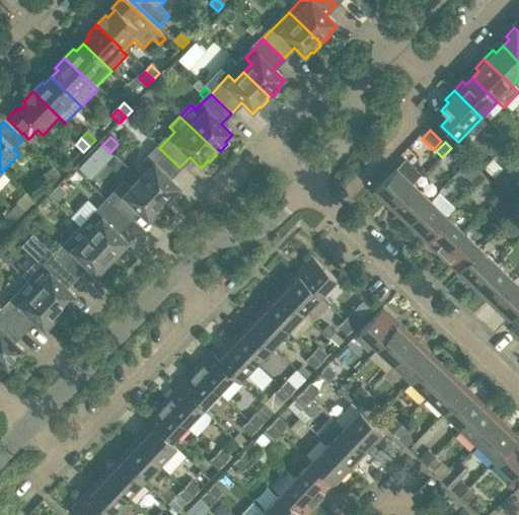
[(101,146),(81,167),(92,178),(114,157),(101,146)]
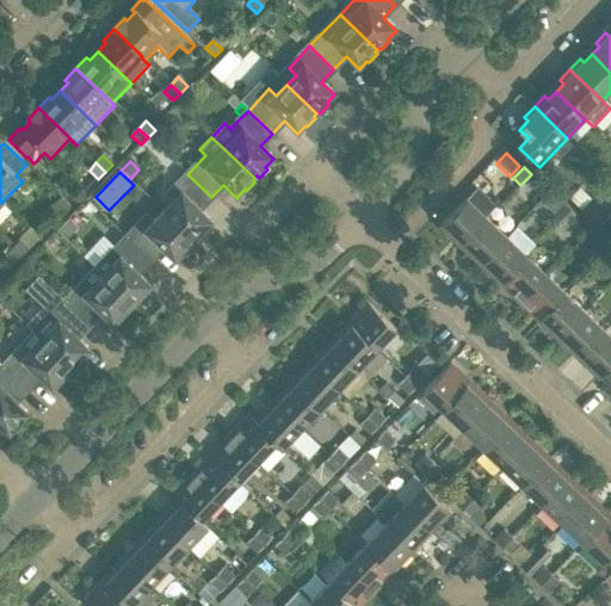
[(197,241),(205,233),(204,232),(211,223),(198,210),(211,197),(187,174),(166,197),(173,203),(164,214),(193,242),(196,240),(197,241)]
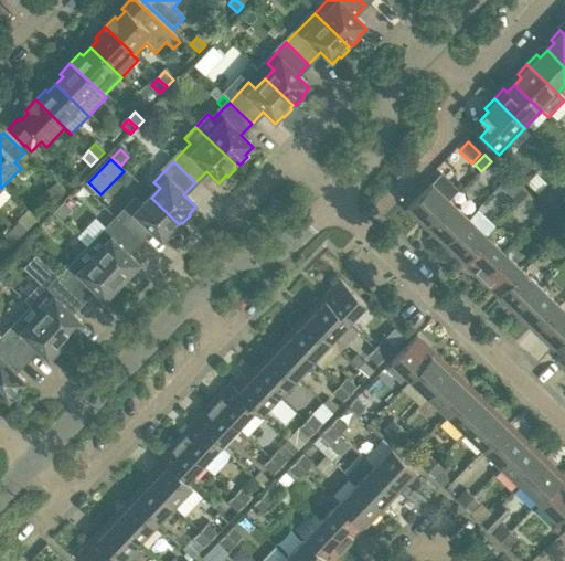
[(489,178),(499,167),(491,161),(481,171),(489,178)]
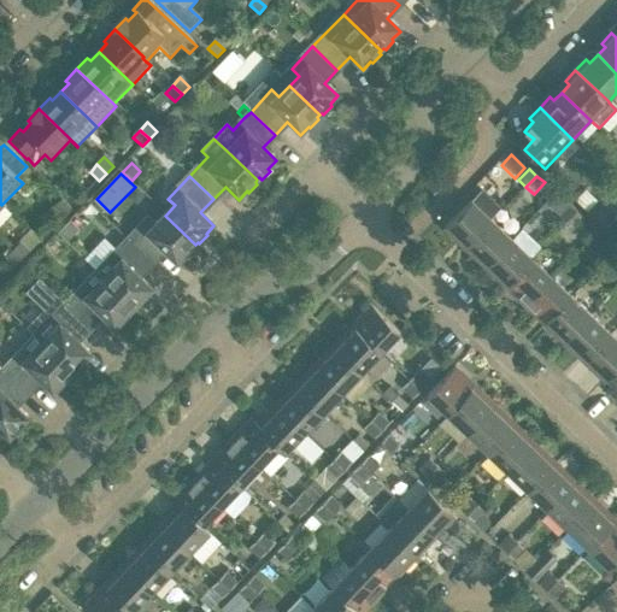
[(462,242),(468,248),(492,223),(492,222),(501,211),(482,193),(444,231),(459,246),(462,242)]
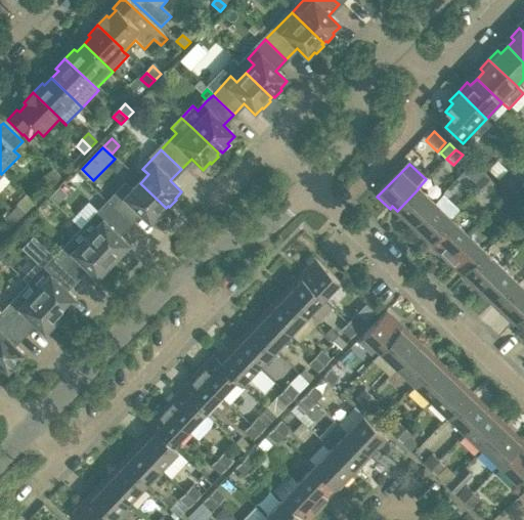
[(507,188),(522,172),(516,166),(499,182),(507,188)]
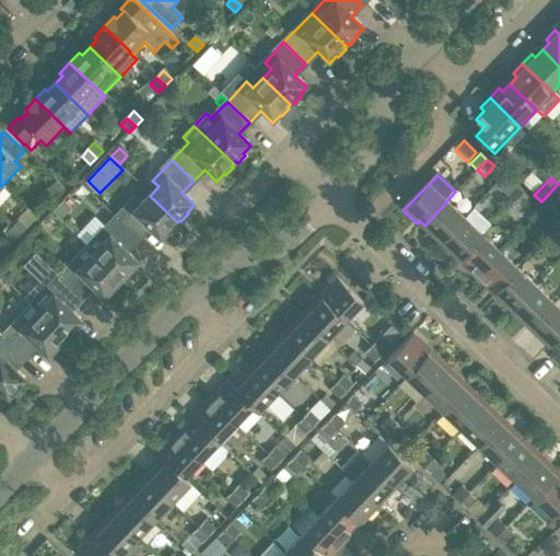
[(58,198),(65,190),(56,183),(49,189),(58,198)]
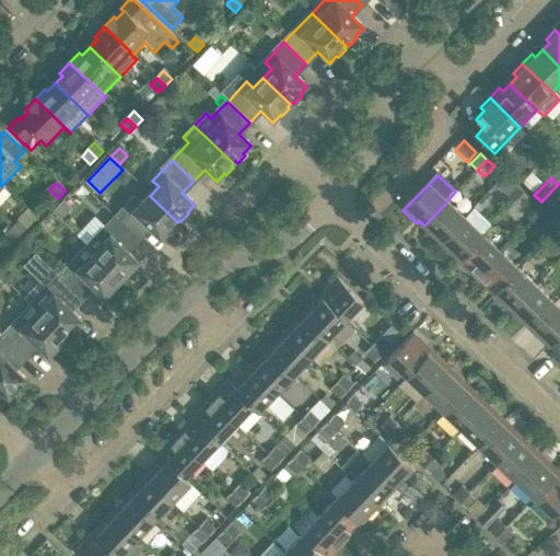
[(514,204),(523,194),(516,187),(506,198),(514,204)]
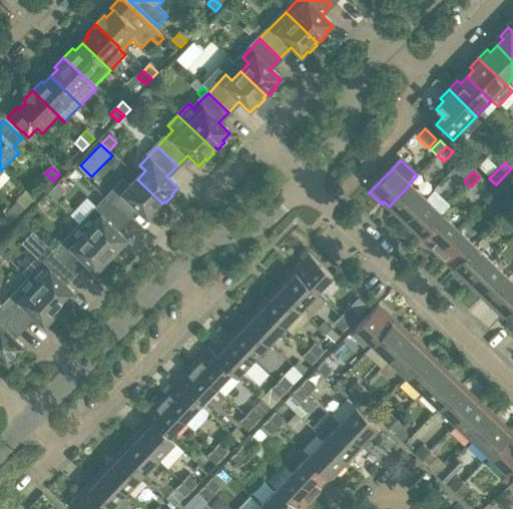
[(477,192),(486,183),(479,177),(471,186),(477,192)]
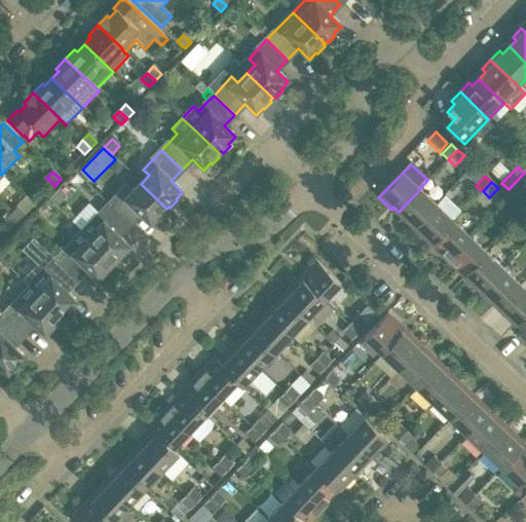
[(166,209),(141,184),(133,193),(126,187),(108,206),(128,225),(140,215),(150,225),(157,218),(159,219),(166,212),(164,211),(166,209)]
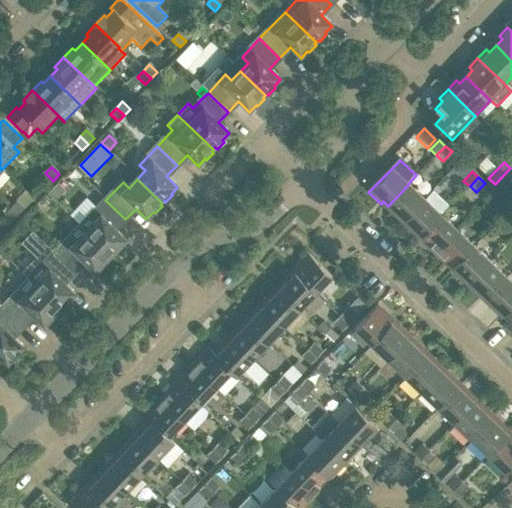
[(511,200),(511,199),(511,183),(503,191),(511,200)]
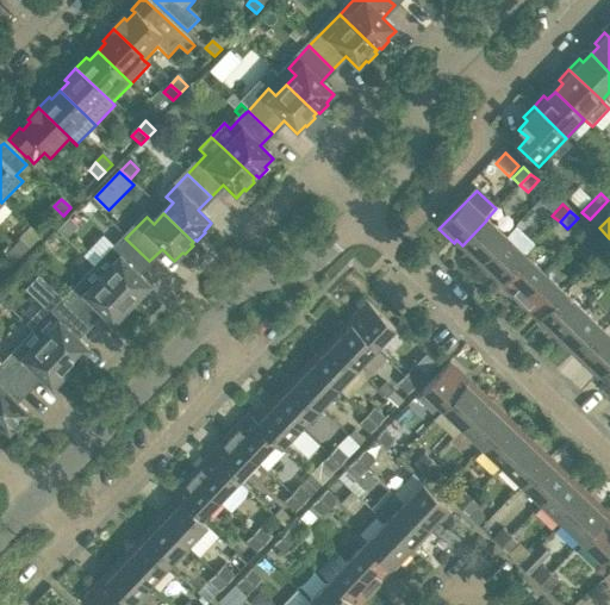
[(69,219),(57,232),(67,241),(78,229),(69,219)]
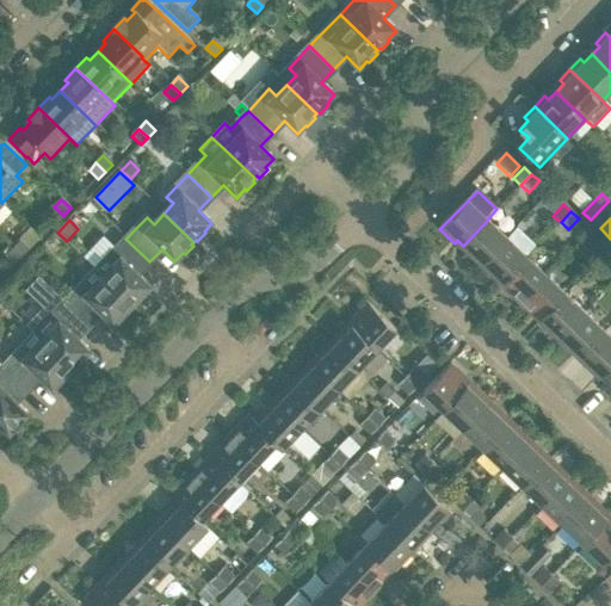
[(480,267),(507,240),(487,221),(463,246),(469,251),(466,254),(480,267)]
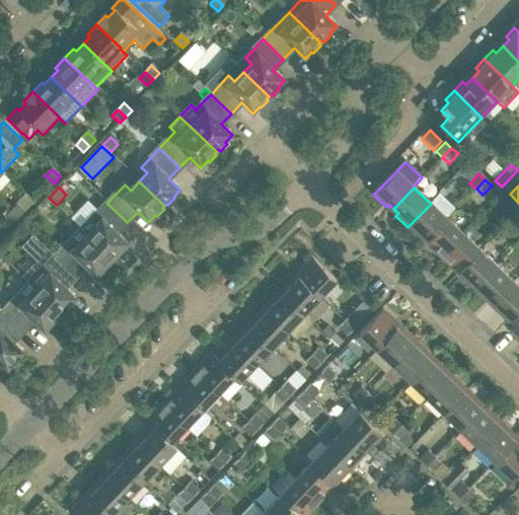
[(117,233),(127,222),(106,203),(89,221),(80,230),(86,236),(113,261),(115,259),(116,260),(123,252),(121,250),(128,244),(117,233)]
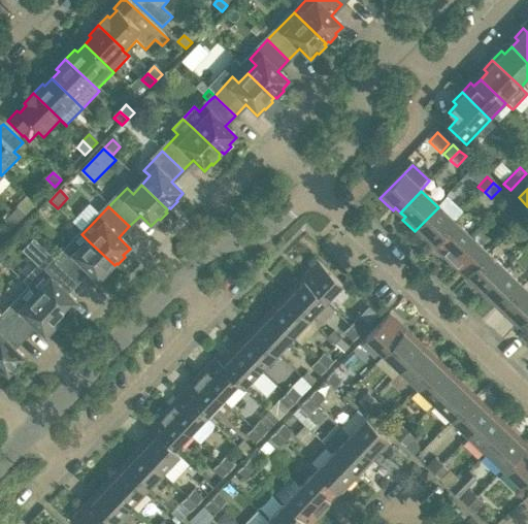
[(434,244),(455,223),(438,207),(415,231),(427,242),(429,240),(434,244)]
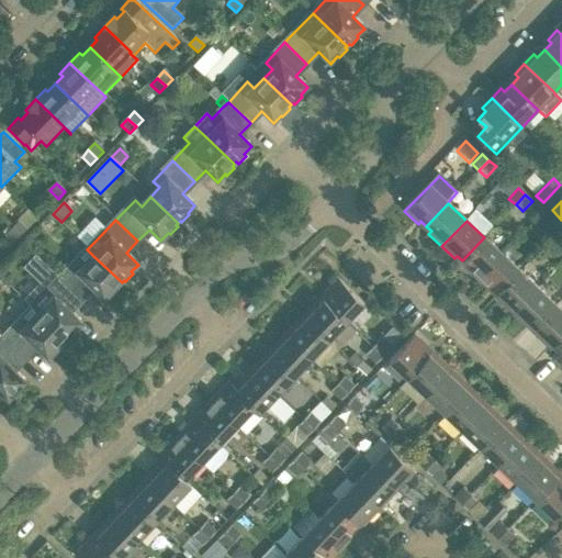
[(21,238),(27,232),(19,223),(12,230),(21,238)]
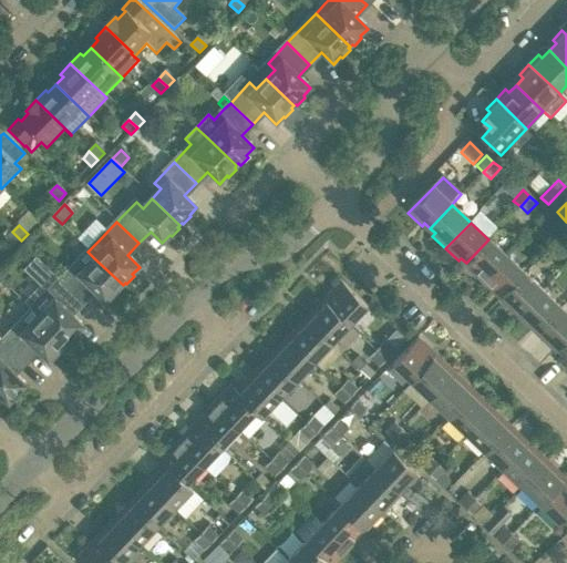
[(557,242),(566,232),(560,225),(550,235),(557,242)]
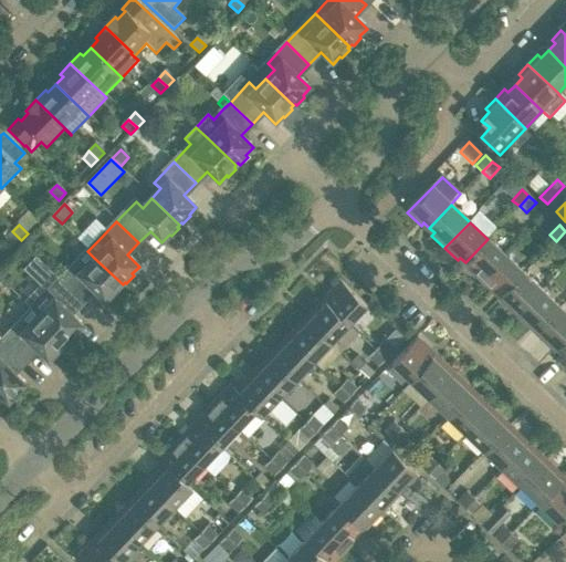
[(14,247),(21,240),(12,231),(6,239),(14,247)]
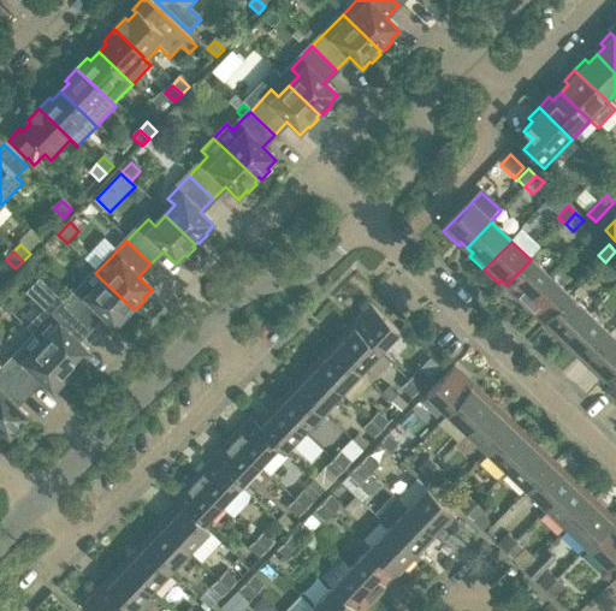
[(612,270),(615,266),(615,251),(605,262),(612,270)]
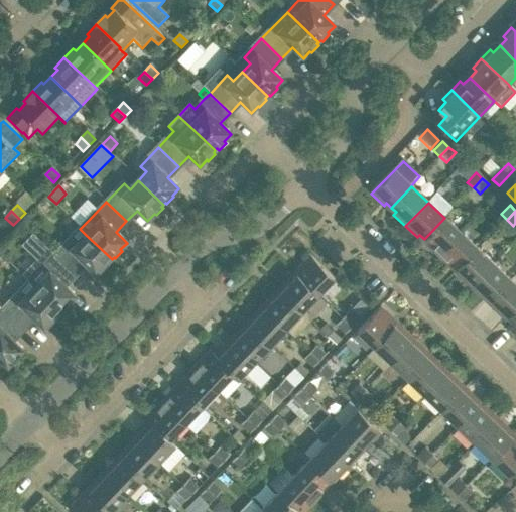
[(438,258),(462,234),(444,218),(424,239),(429,244),(426,247),(438,258)]
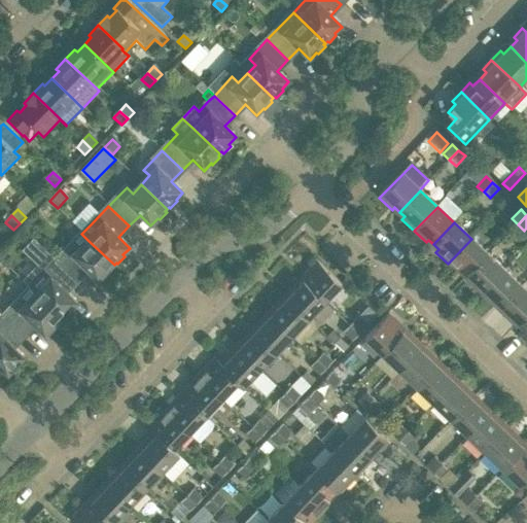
[(73,243),(56,262),(76,281),(86,270),(98,281),(105,274),(106,276),(113,268),(112,267),(114,265),(88,240),(81,234),(73,243)]
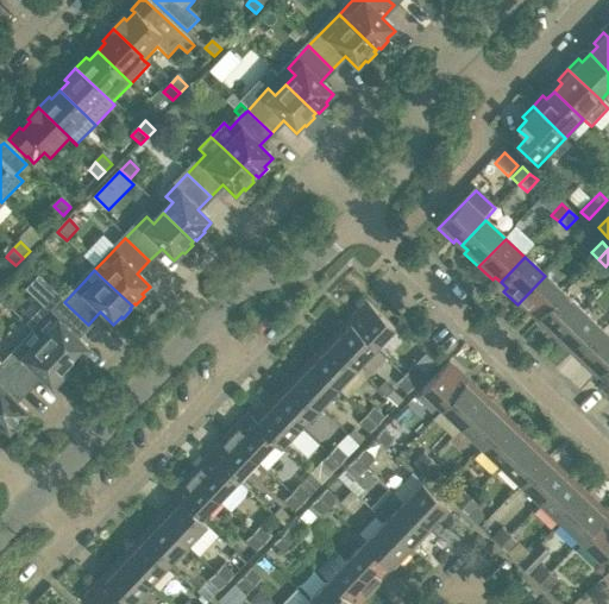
[(540,320),(564,295),(545,276),(518,304),(532,318),(534,314),(540,320)]
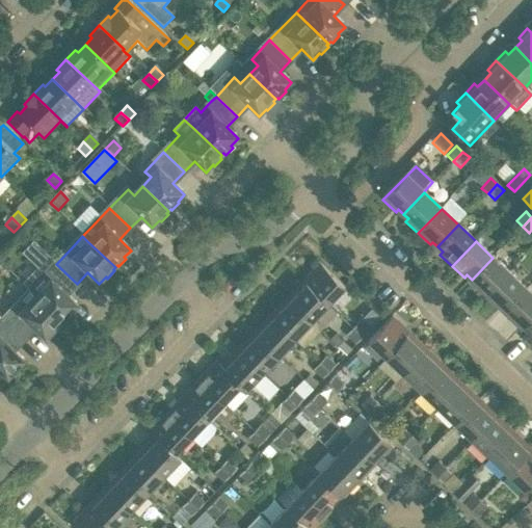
[(486,298),(510,274),(493,258),(472,280),(477,284),(474,287),(486,298)]
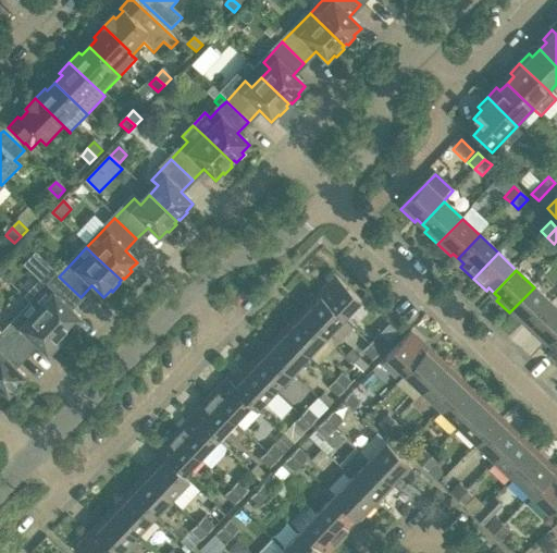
[(37,312),(64,338),(66,336),(69,338),(76,330),(74,328),(82,320),(70,309),(81,297),(59,277),(39,296),(31,306),(37,312)]
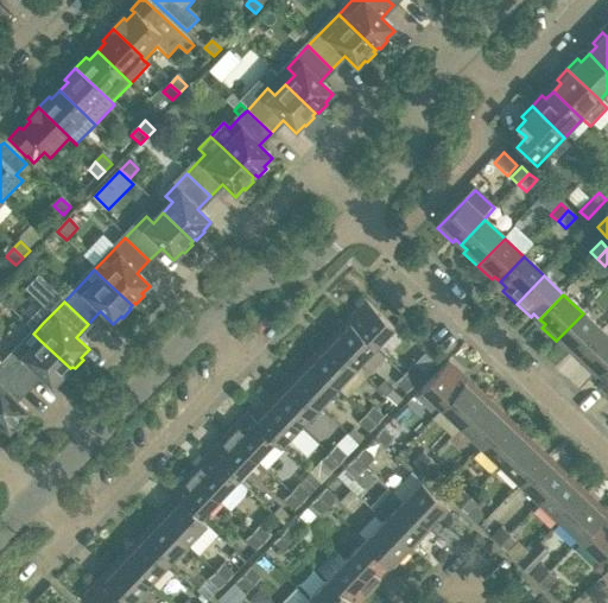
[(394,330),(366,303),(352,318),(355,321),(350,325),(347,323),(375,350),(394,330)]
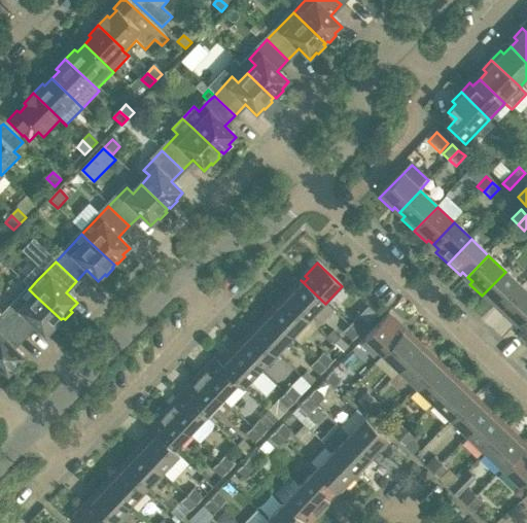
[(502,309),(522,288),(505,272),(482,295),(494,307),(496,304),(502,309)]
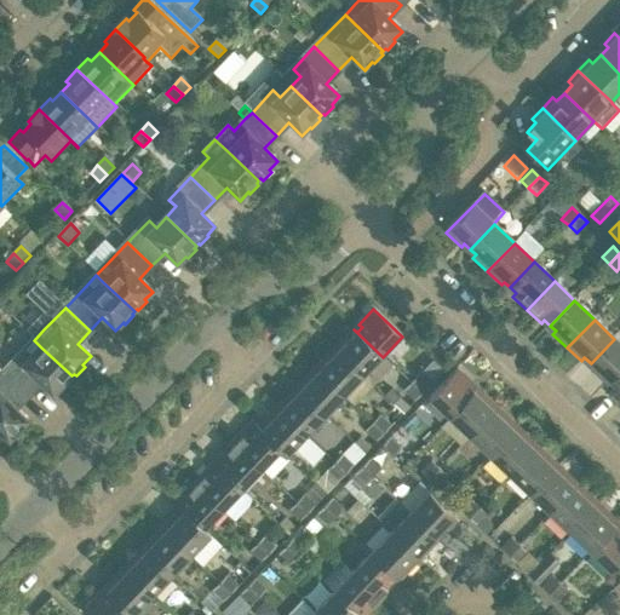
[(363,378),(383,357),(354,329),(339,344),(343,348),(338,354),(363,378)]
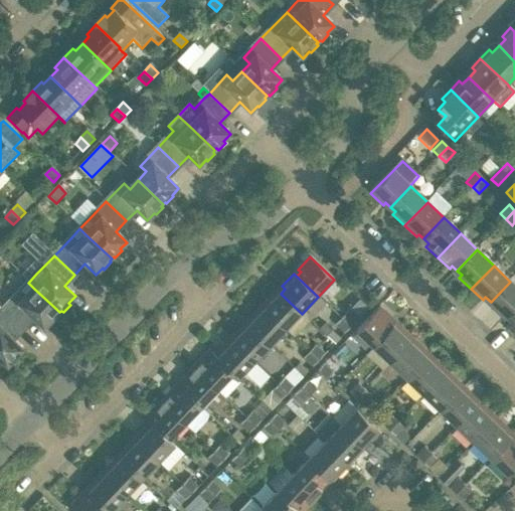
[(505,322),(514,310),(514,285),(510,282),(491,302),(495,307),(492,310),(505,322)]
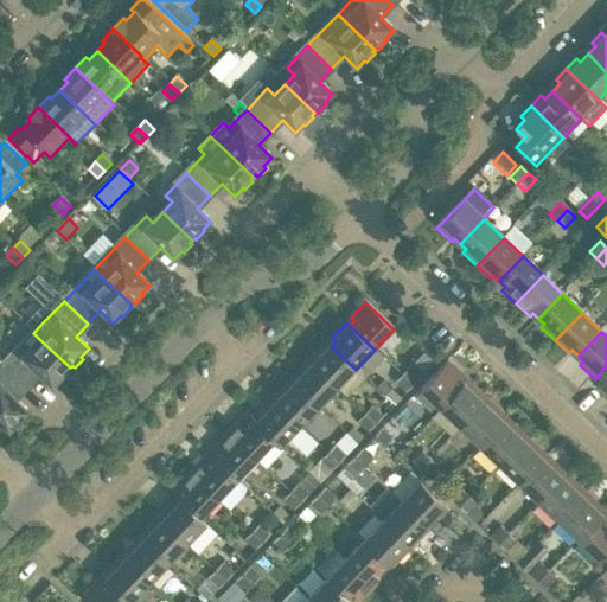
[(24,343),(2,365),(27,388),(39,376),(52,388),(59,379),(62,380),(70,372),(68,371),(70,367),(40,340),(33,333),(24,343)]
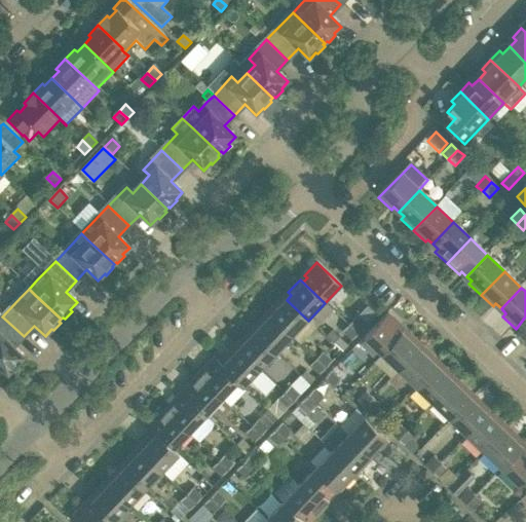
[(308,321),(287,300),(282,305),(278,302),(267,313),(292,337),(308,321)]
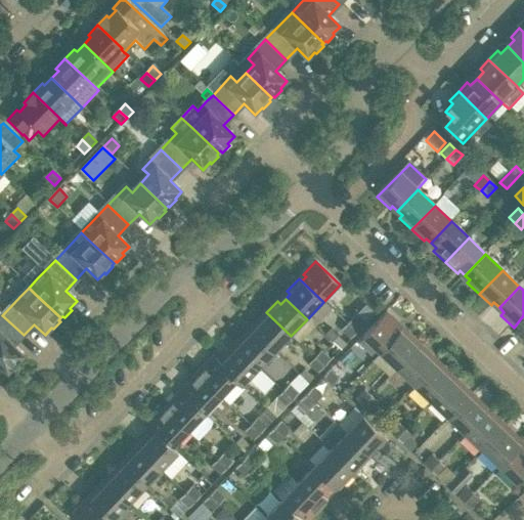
[(274,353),(291,336),(266,312),(255,325),(258,328),(253,333),(274,353)]
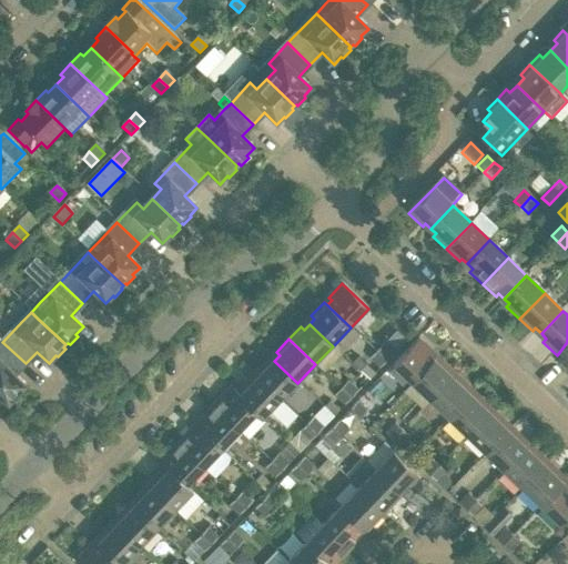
[(413,384),(435,362),(429,356),(433,353),(418,340),(394,366),(413,384)]
